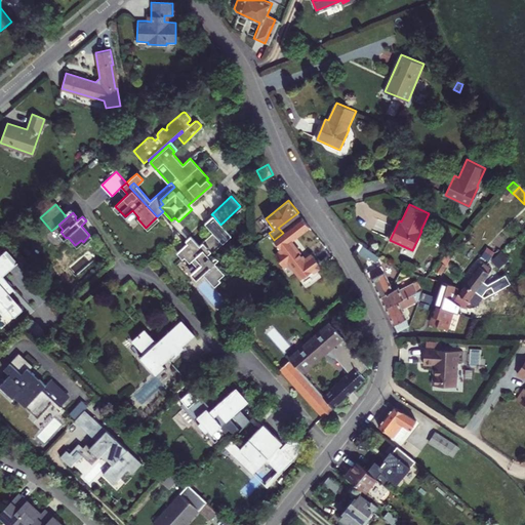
[(298,213),(279,229),(283,233),(274,240),(304,277),(313,271),(290,242),(301,234),(303,236),(311,229),(298,213)]
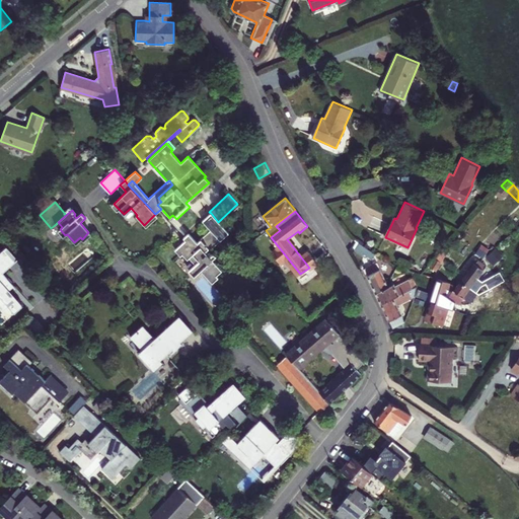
[(186,240),(178,247),(182,253),(184,251),(190,256),(196,264),(192,269),(196,275),(201,270),(211,280),(216,276),(215,273),(220,268),(206,251),(209,249),(210,250),(228,232),(218,222),(211,213),(203,221),(211,230),(201,239),(201,240),(198,243),(189,234),(183,238),(186,240)]
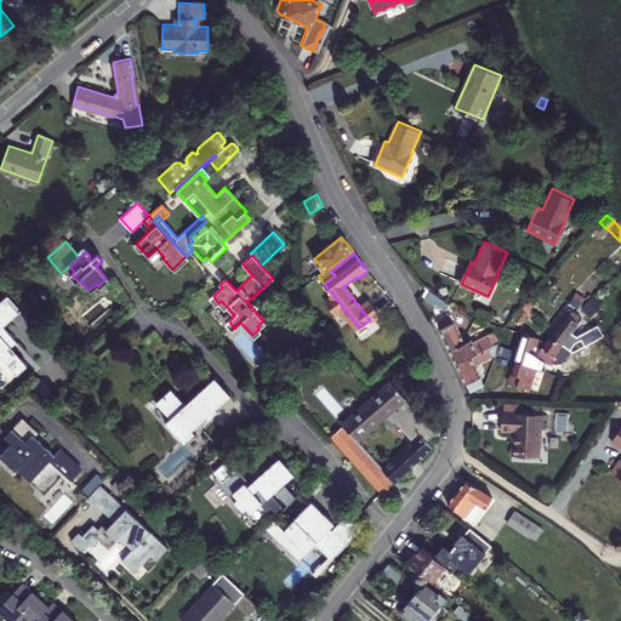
[(186,256),(172,269),(175,272),(188,260),(186,256)]
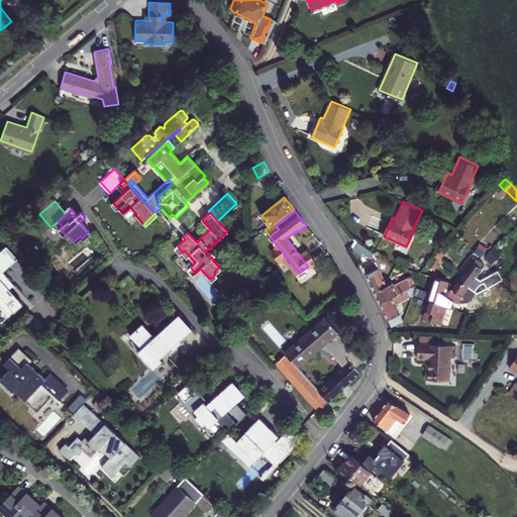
[(88,231),(82,238),(83,239),(90,233),(88,231)]
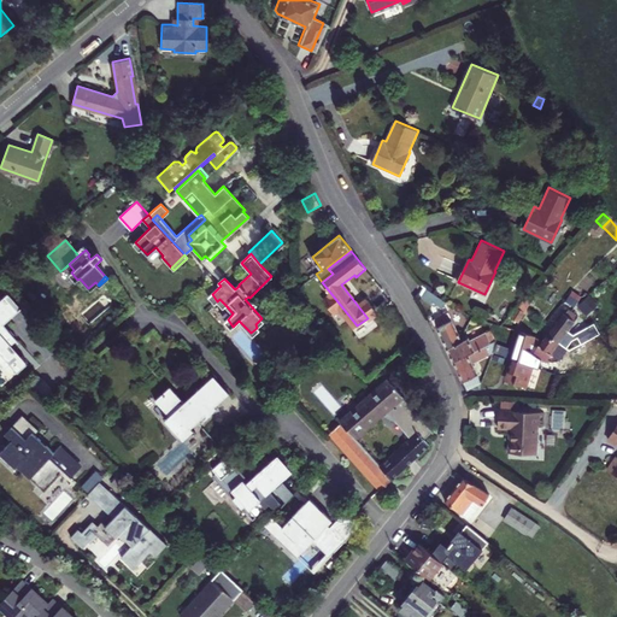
[(318,281),(315,276),(301,286),(306,291),(318,281)]
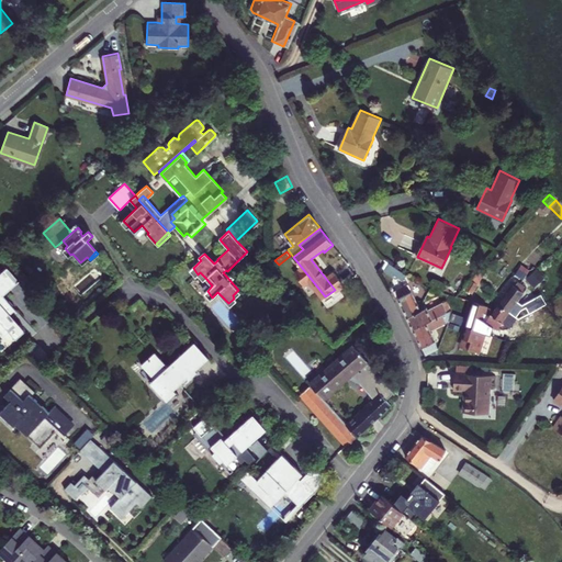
[(403,281),(407,274),(389,261),(383,268),(385,272),(393,278),(394,274),(403,281)]
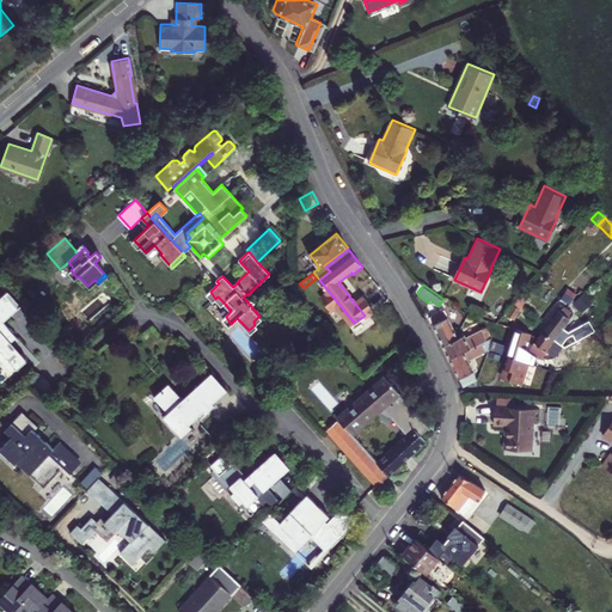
[(573,299),(565,293),(562,298),(569,304),(573,299)]
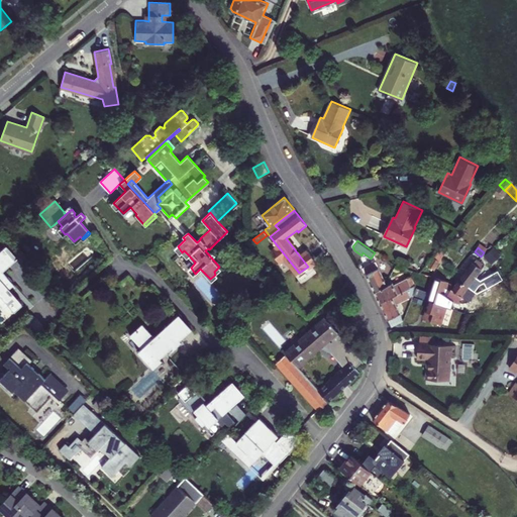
[(26,267),(15,253),(0,266),(0,287),(3,291),(0,292),(0,308),(2,310),(5,308),(12,317),(26,306),(18,297),(23,293),(20,290),(21,289),(18,285),(17,286),(11,279),(26,267)]
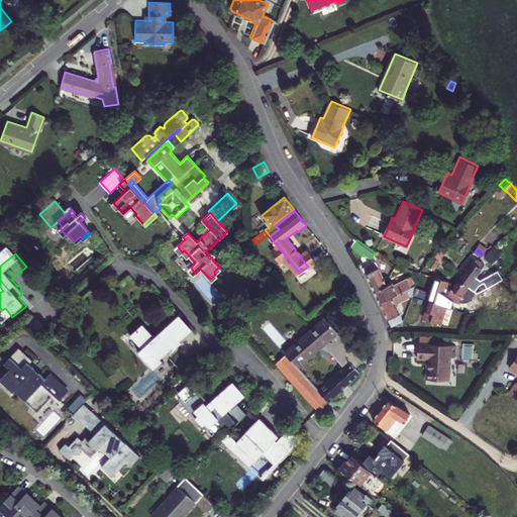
[(475,257),(472,261),(458,279),(470,288),(476,292),(472,297),(503,280),(498,270),(481,281),(476,277),(485,265),(475,257)]
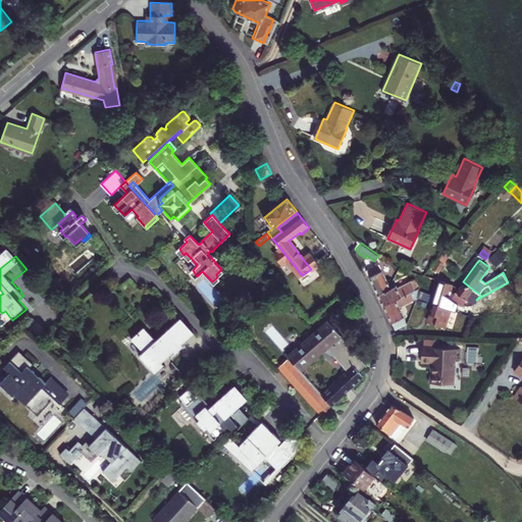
[(377,294),(390,288),(378,263),(366,270),(377,294)]
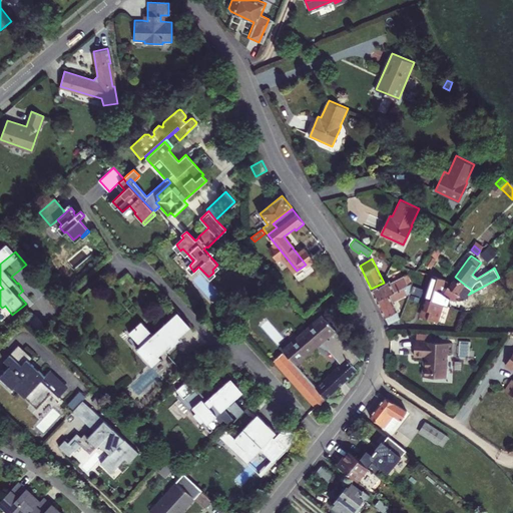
[(428,270),(433,262),(427,259),(423,267),(428,270)]
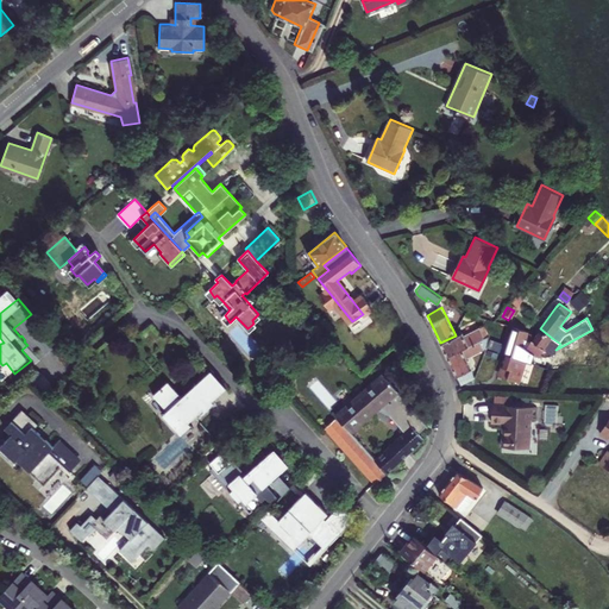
[(513,326),(504,352),(526,359),(534,362),(537,355),(522,344),(527,331),(527,330),(513,326)]
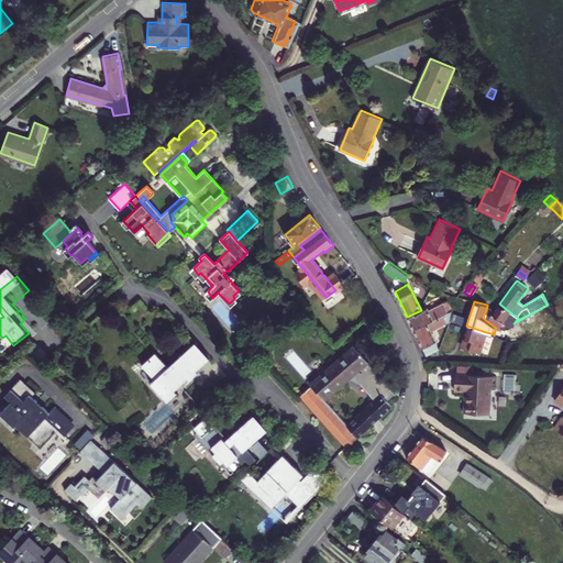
[(407,317),(412,330),(444,315),(448,313),(443,302),(427,310),(426,308),(421,310),(407,317)]
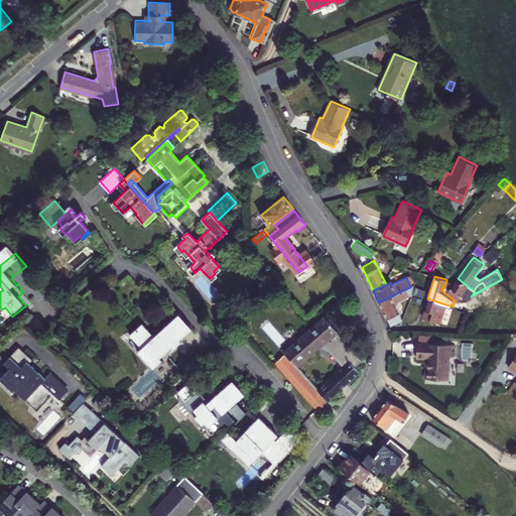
[(455,300),(458,303),(462,296),(468,300),(471,296),(475,291),(469,287),(458,278),(453,284),(446,280),(442,291),(455,300)]
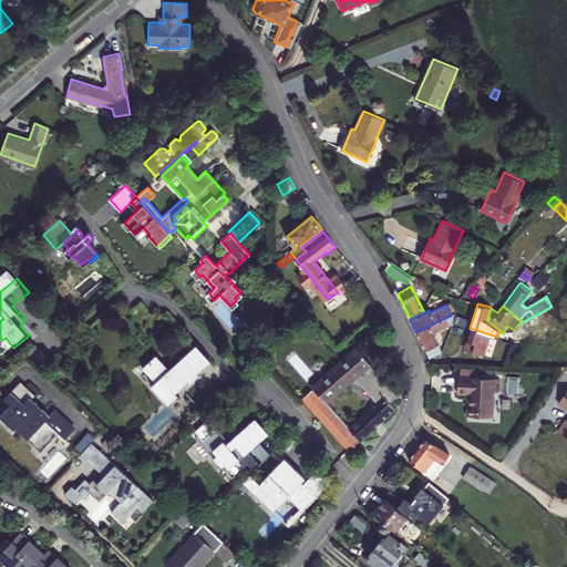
[(433,332),(452,325),(452,322),(455,313),(451,316),(447,317),(415,332),(429,359),(443,351),(433,332)]
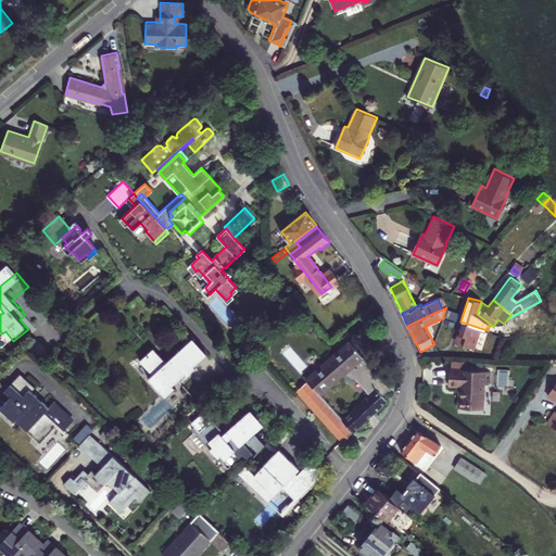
[(449,310),(445,317),(456,320),(459,314),(449,310)]
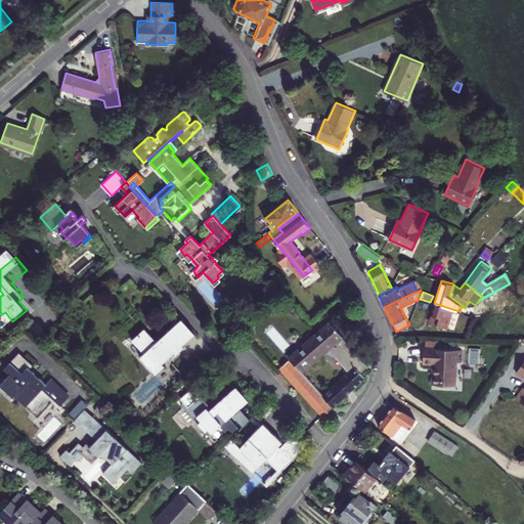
[(452,309),(434,303),(430,315),(437,317),(435,324),(447,328),(452,309)]
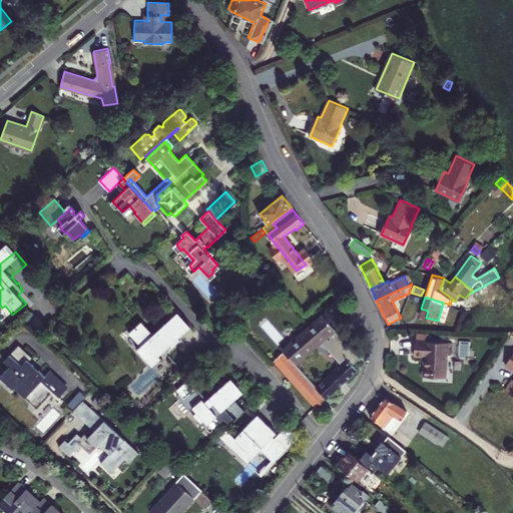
[(421,309),(419,315),(426,318),(428,311),(421,309)]
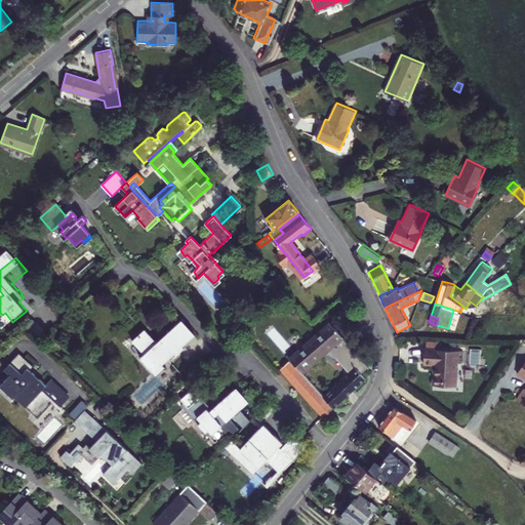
[(187,321),(184,318),(172,327),(174,328),(176,331),(186,323),(187,321)]
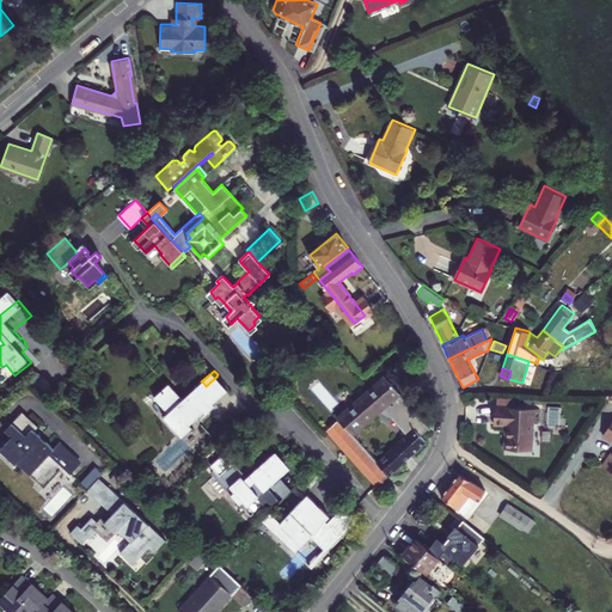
[(228,390),(216,377),(206,386),(203,383),(200,386),(213,401),(215,403),(228,390)]
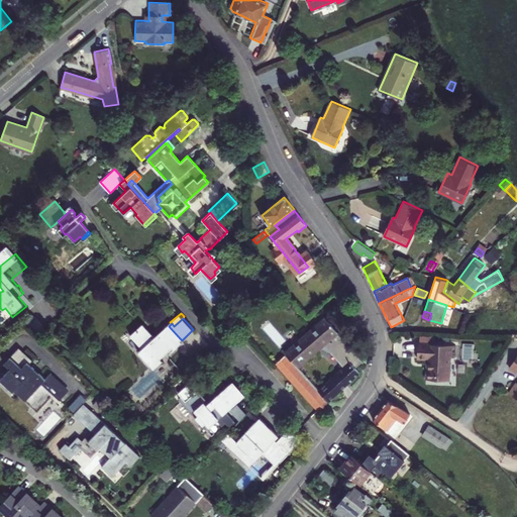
[(318,410),(359,374),(355,368),(362,362),(326,320),(276,363),(318,410)]
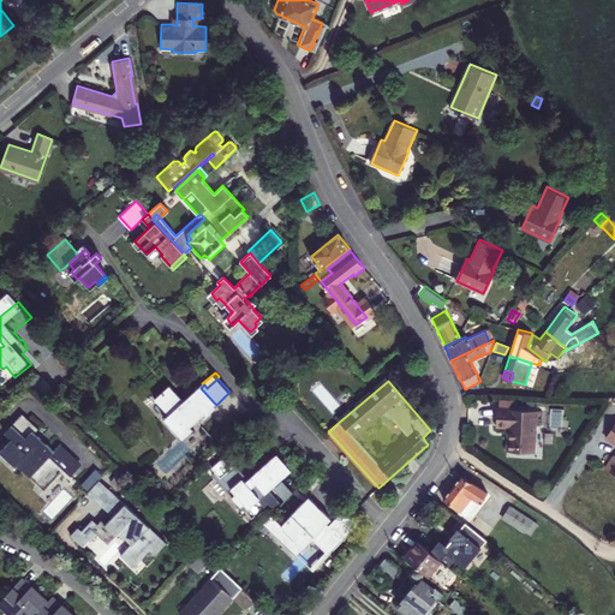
[(214,402),(201,388),(186,401),(172,387),(157,400),(172,416),(167,419),(185,439),(195,430),(192,427),(208,413),(206,411),(214,402)]
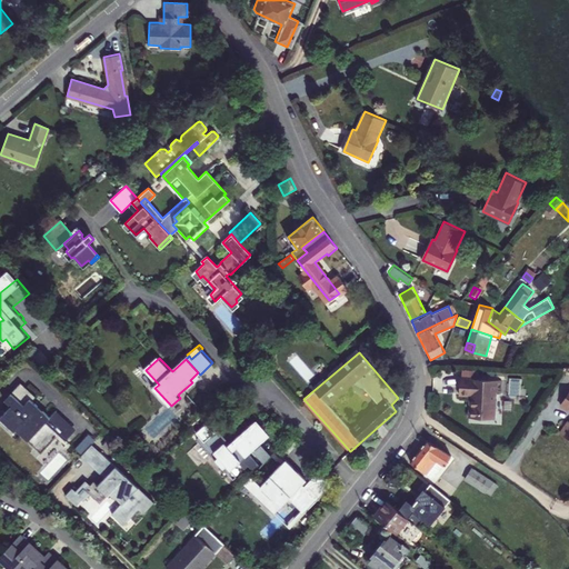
[(200,375),(198,372),(190,380),(192,382),(178,395),(180,398),(202,377),(200,375)]
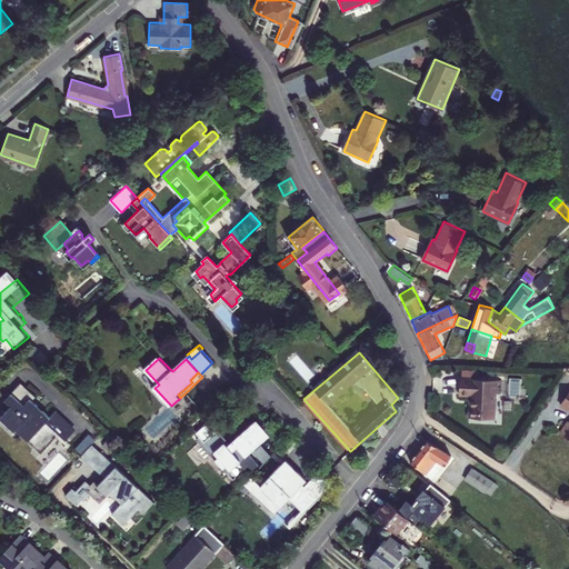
[(2,411),(0,412),(0,421),(10,431),(15,427),(32,445),(33,445),(39,450),(42,447),(42,448),(57,432),(45,420),(55,409),(55,408),(46,417),(45,416),(46,413),(41,408),(39,410),(35,406),(37,403),(31,399),(35,395),(19,380),(2,398),(9,403),(2,411)]
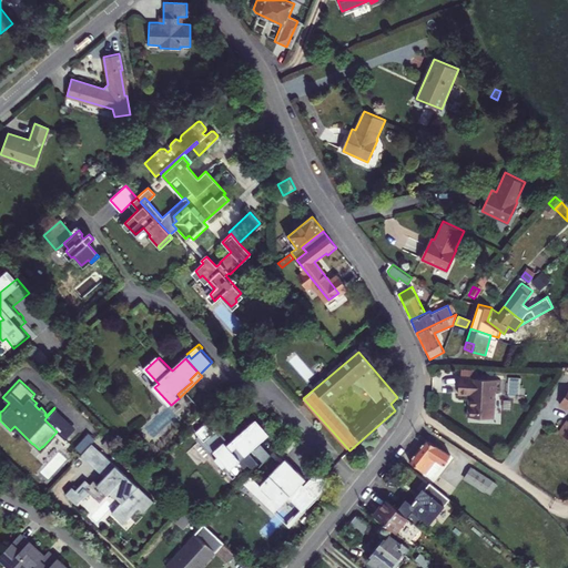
[(501,394),(503,382),(462,379),(460,396),(472,396),(470,418),(495,421),(497,394),(501,394)]
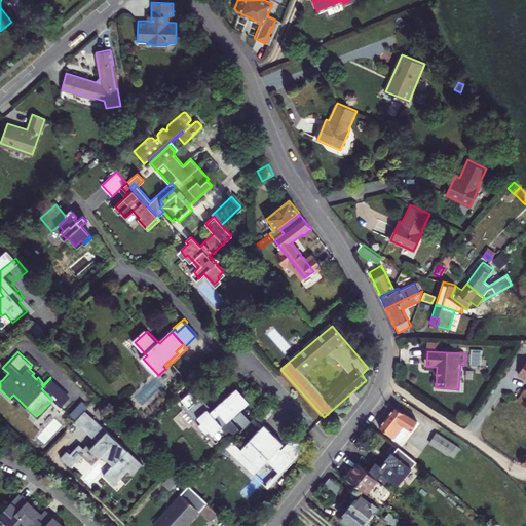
[(50,378),(41,388),(52,400),(59,406),(69,395),(50,378)]
